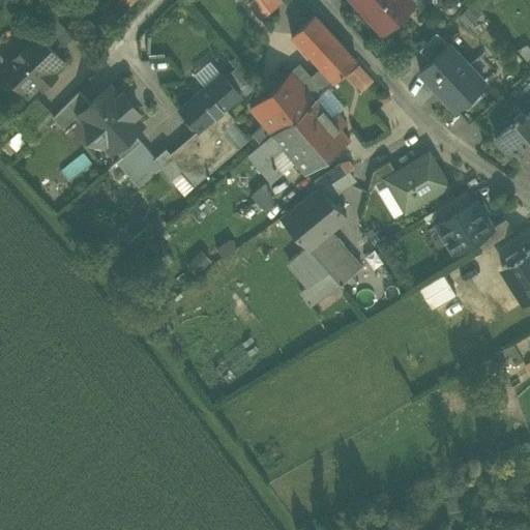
[(248,0),(247,1),(261,18),(283,0),(248,0)]
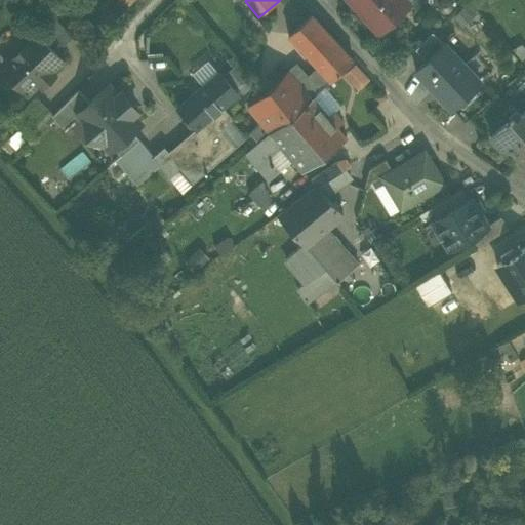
[(352,0),(375,27),(404,0),(352,0)]
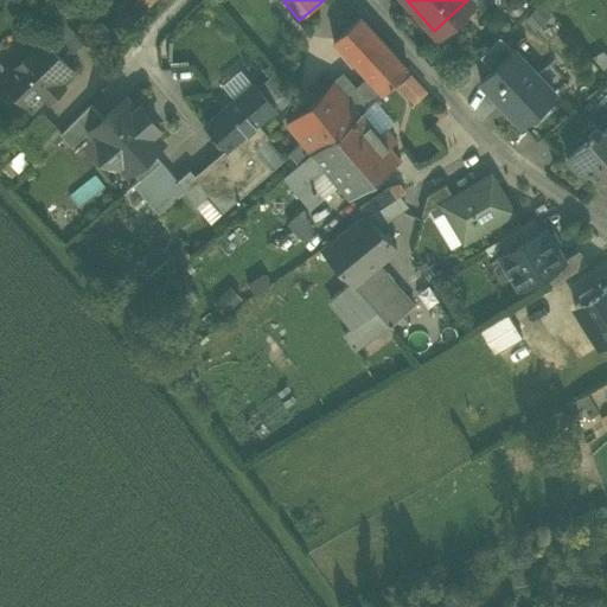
[(523,0),(506,0),(506,1),(506,8),(511,14),(519,14),(524,8),(523,0)]
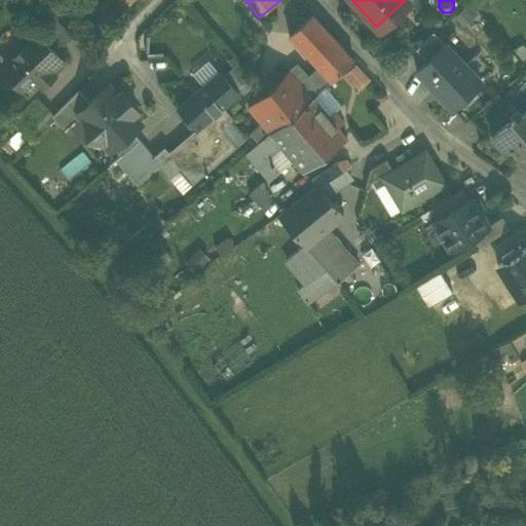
[(470,1),(458,11),(467,21),(479,11),(470,1)]
